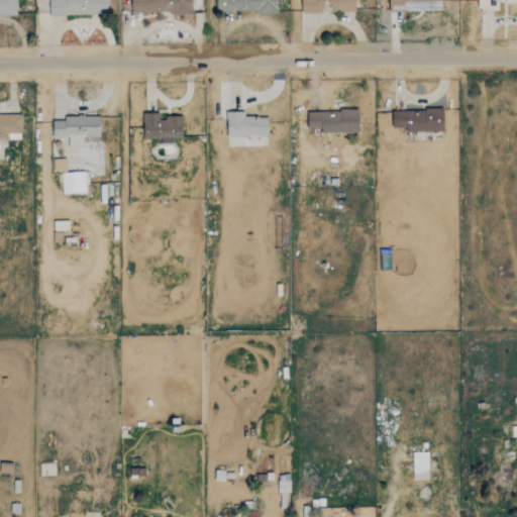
[(0,0),(0,16),(17,16),(16,0),(0,0)]
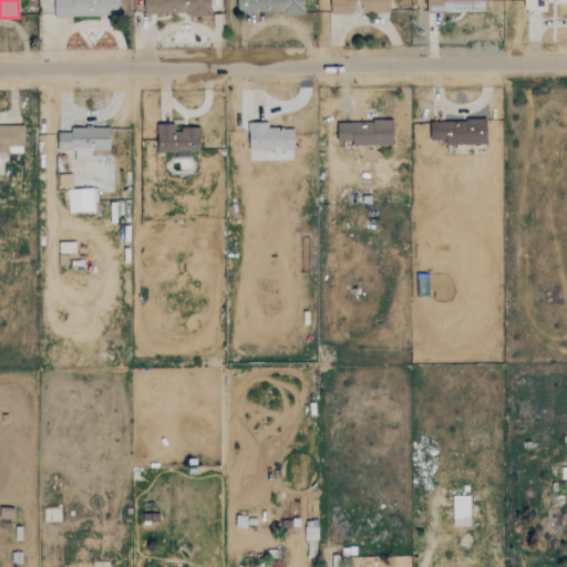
[(119,16),(117,0),(53,0),(54,18),(119,16)]
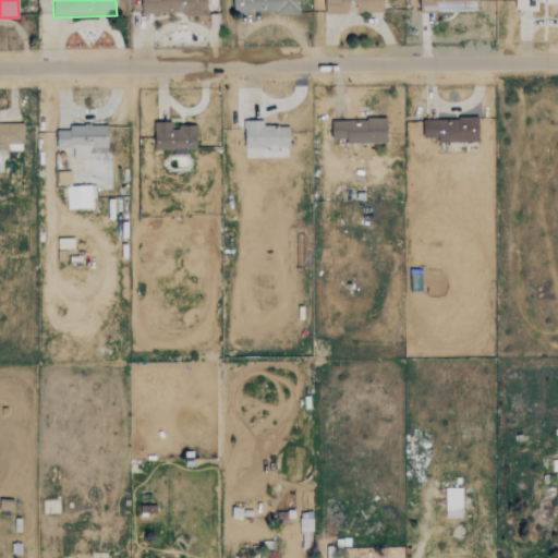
[(142,0),(142,15),(207,14),(207,0),(142,0)]
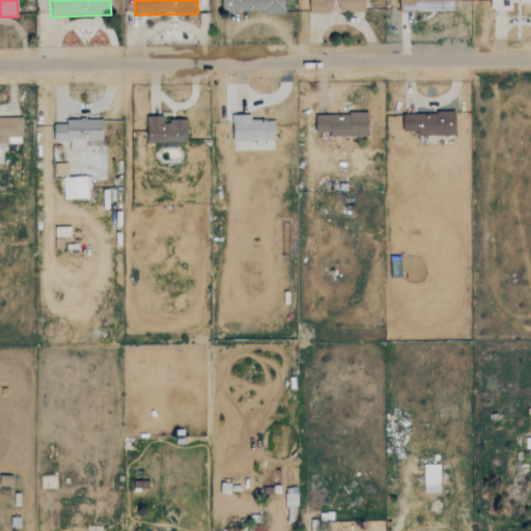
[(223,0),(223,11),(285,11),(285,0),(223,0)]
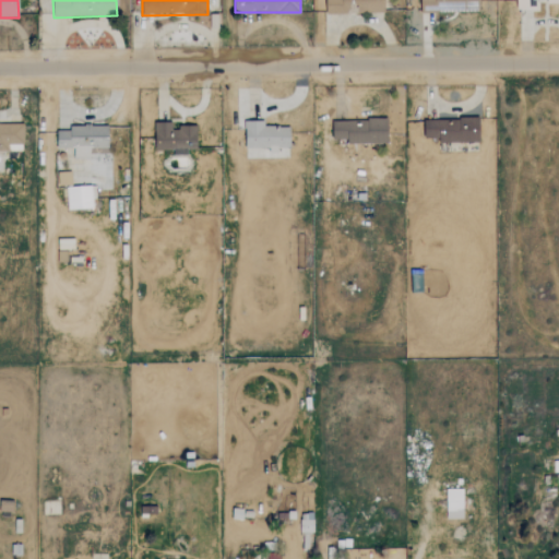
[(325,0),(326,13),(384,13),(383,0),(325,0)]
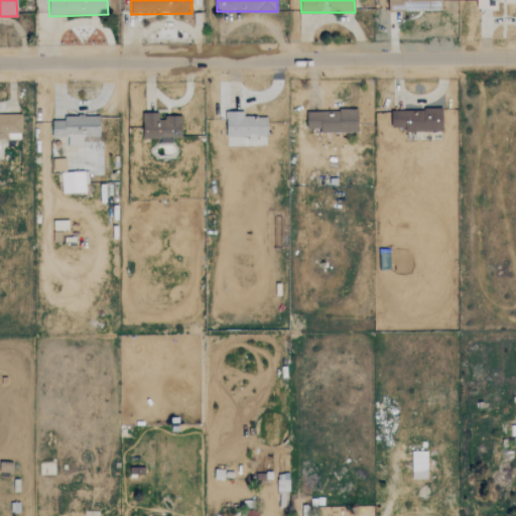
[(442,10),(442,0),(388,0),(389,11),(442,10)]
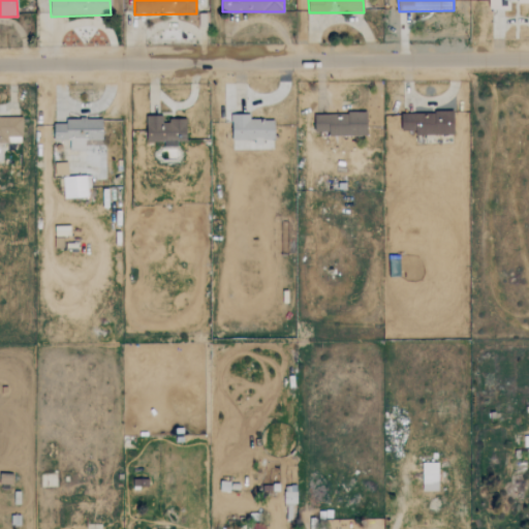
[(528,0),(489,0),(489,9),(500,9),(500,0),(517,0),(517,4),(528,4),(528,0)]
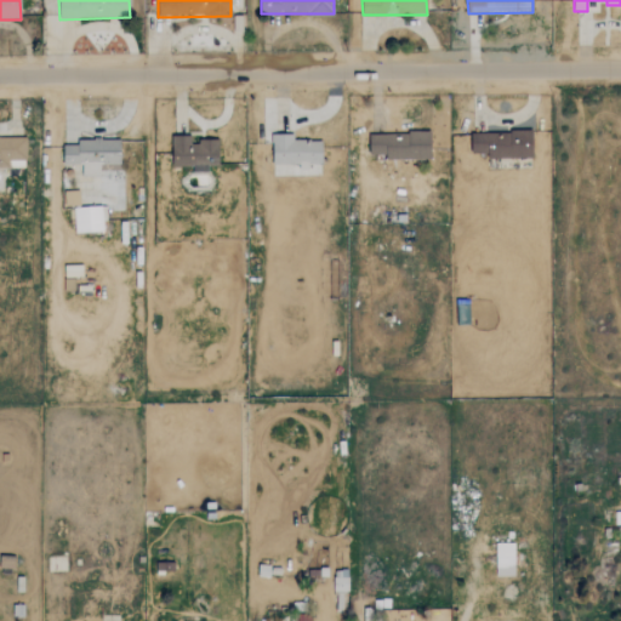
[(369,135),(369,155),(386,154),(386,160),(431,159),(431,132),(369,135)]
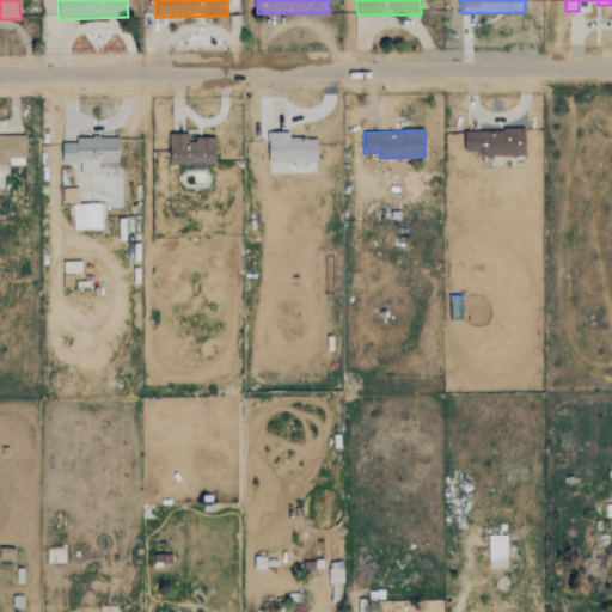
[(465,152),(479,152),(479,157),(525,155),(525,130),(464,132),(465,152)]
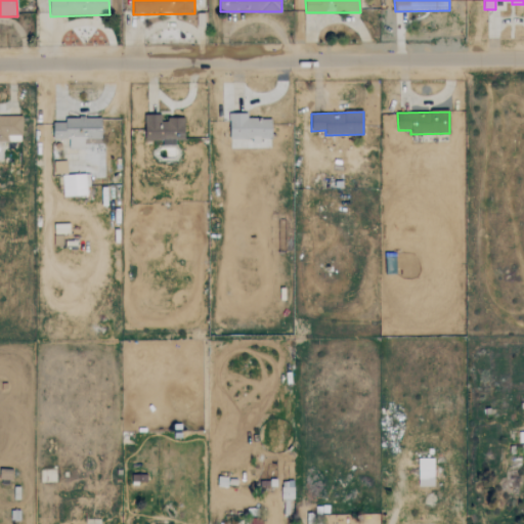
[(230,140),(259,139),(272,138),(271,118),(248,119),(248,113),(230,114),(230,140)]
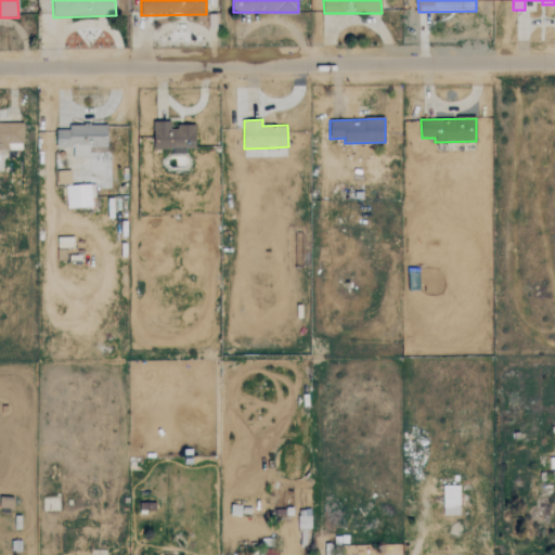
[(0,123),(0,150),(23,150),(23,123),(0,123)]
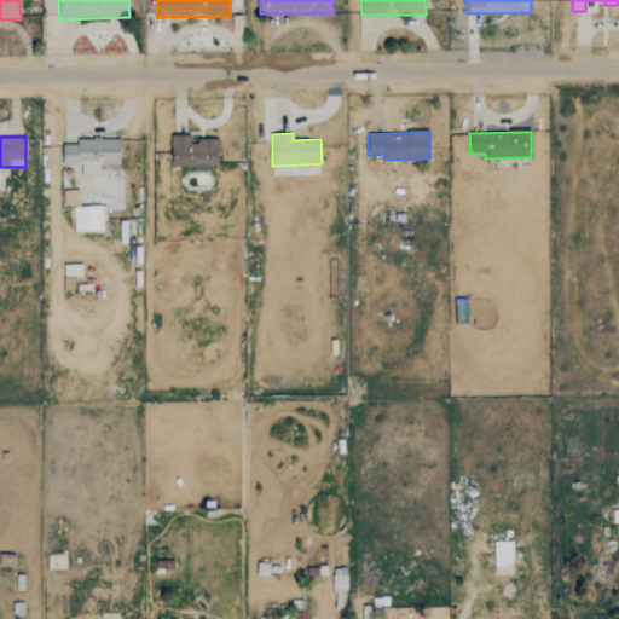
[(172,167),(192,166),(192,172),(207,172),(207,166),(218,166),(218,140),(191,142),(191,137),(172,137),(172,167)]
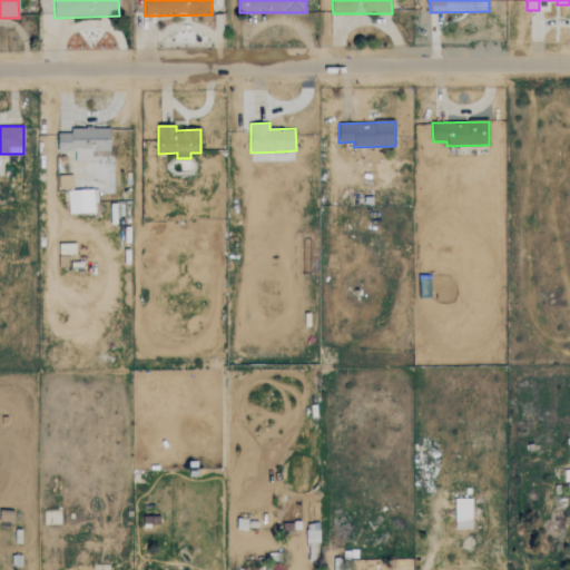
[(91,163),(91,150),(109,150),(110,129),(70,128),(70,134),(58,133),(58,150),(75,151),(75,163),(91,163)]
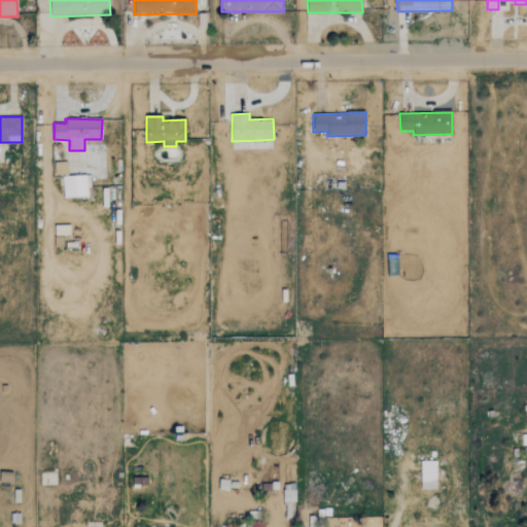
[(67,175),(67,162),(55,163),(55,175),(67,175)]
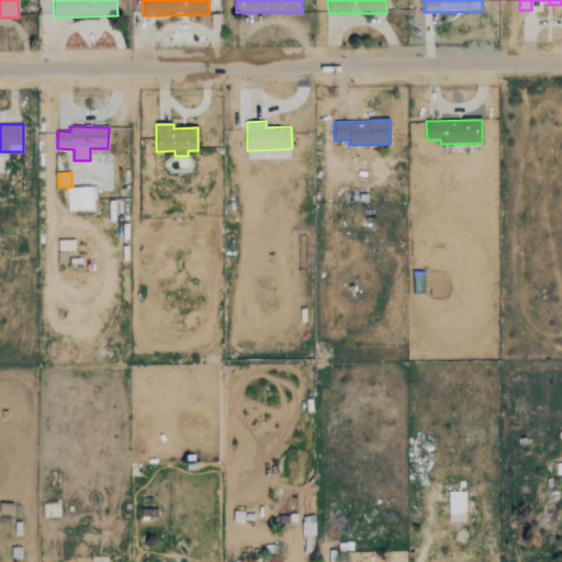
[(68,211),(94,210),(93,187),(67,188),(68,211)]
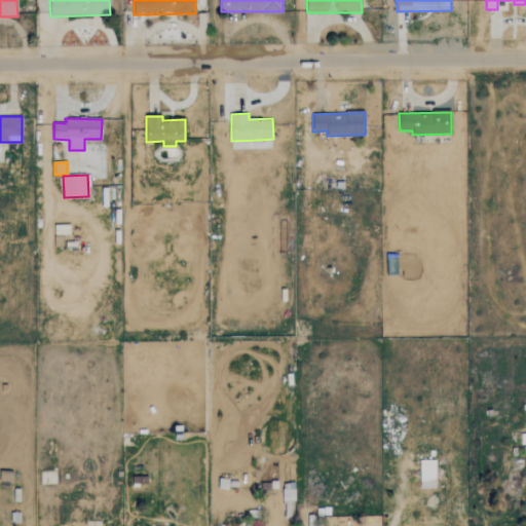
[(436,460),(420,460),(420,488),(437,487),(436,460)]
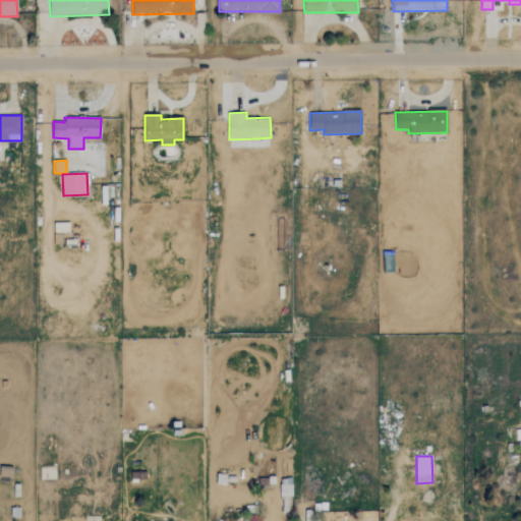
[(280,498),(285,498),(285,497),(293,497),(292,483),(279,483),(280,498)]
